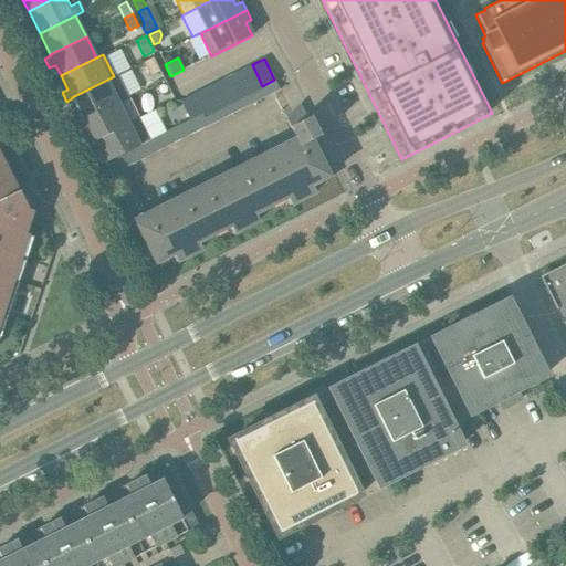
[(240,71),(251,92),(262,86),(252,64),(240,71)]
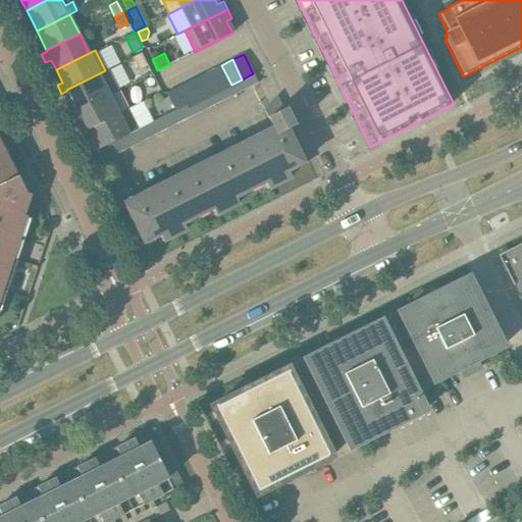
[(231,85),(221,65),(211,70),(220,91),(231,85)]
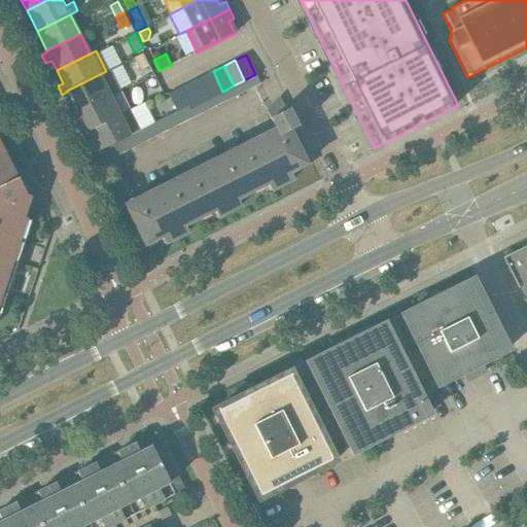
[(67,92),(62,95),(66,103),(71,100),(76,110),(110,95),(119,90),(109,69),(106,71),(100,74),(67,91),(67,92)]
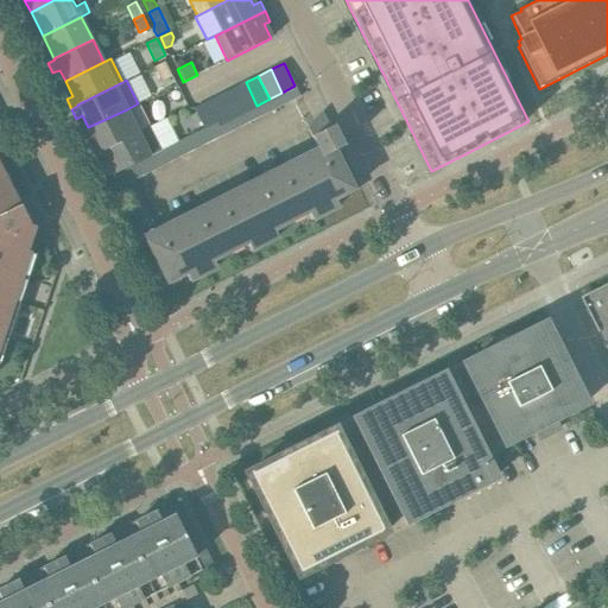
[(233,89),(244,112),(257,106),(246,82),(233,89)]
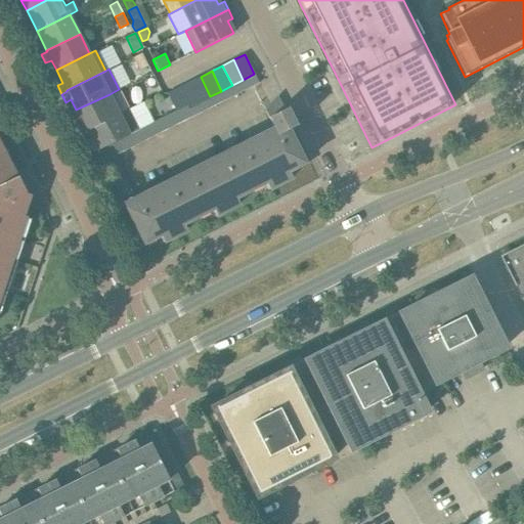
[(138,129),(96,150),(122,201),(130,197),(111,158),(259,83),(254,74),(243,80),(232,85),(221,91),(210,96),(200,101),(188,107),(187,103),(174,111),(138,129)]
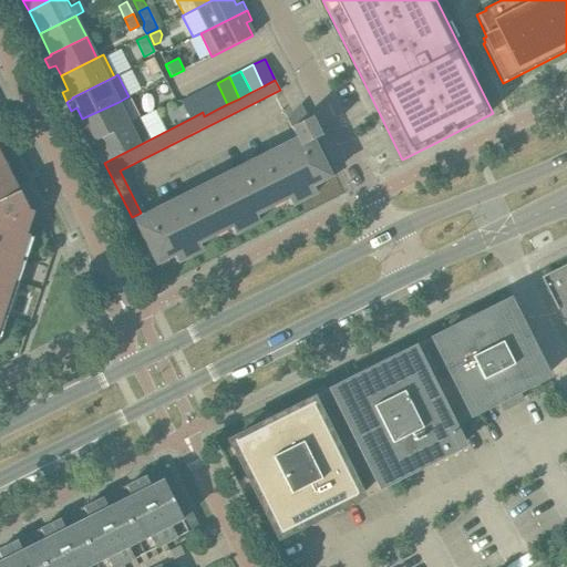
[(205,89),(216,110),(227,104),(217,83),(205,89)]
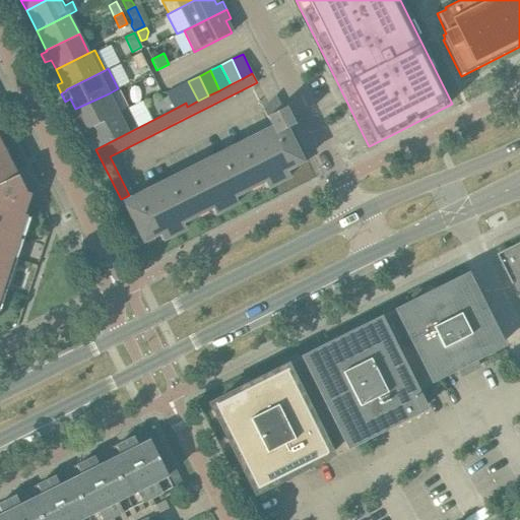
[(198,101),(188,81),(165,93),(173,110),(186,103),(187,107),(198,101)]
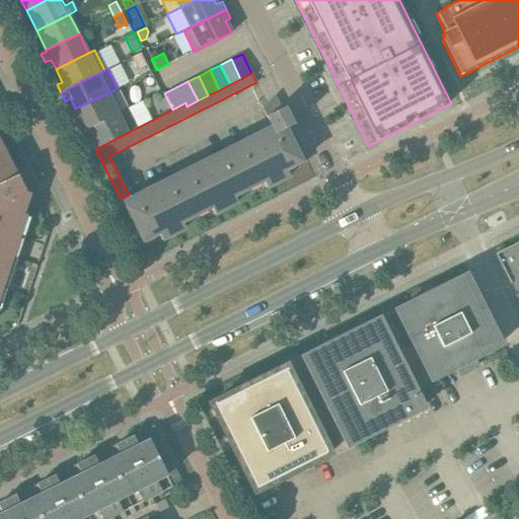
[(108,93),(75,108),(81,121),(76,124),(79,131),(118,112),(108,93)]
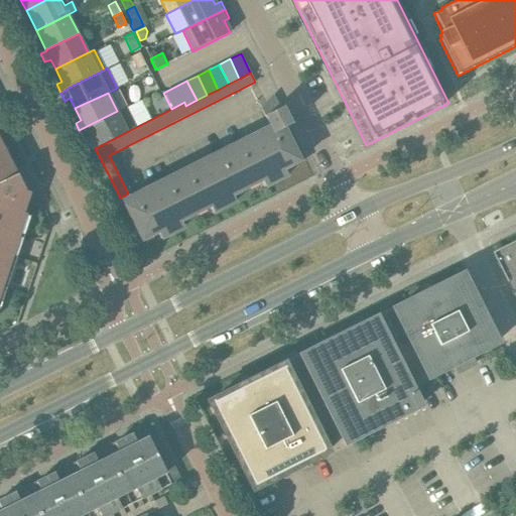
[(273,133),(125,207),(141,241),(298,161),(282,129),(289,126),(280,109),(272,101),(262,110),(273,133)]
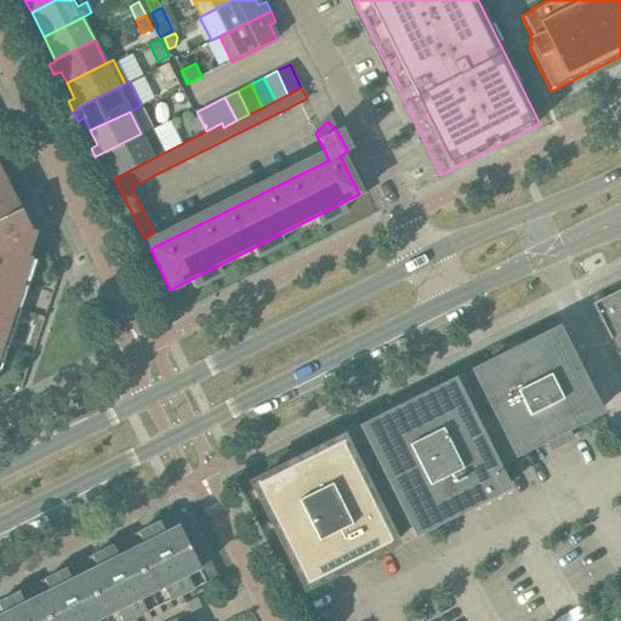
[(141,134),(95,157),(101,169),(108,165),(114,178),(164,153),(152,129),(142,135),(141,134)]
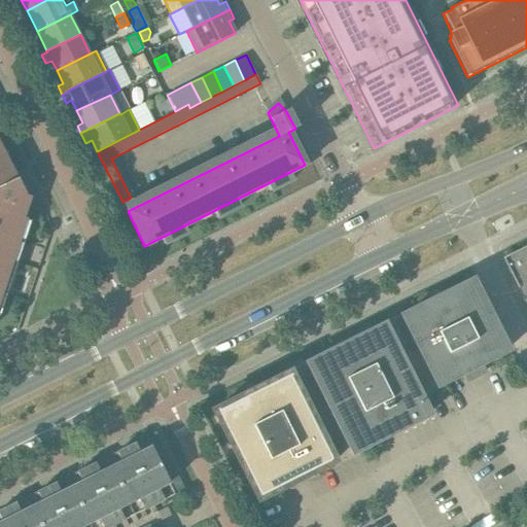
[(11,183),(0,160),(0,188),(1,188),(11,183)]
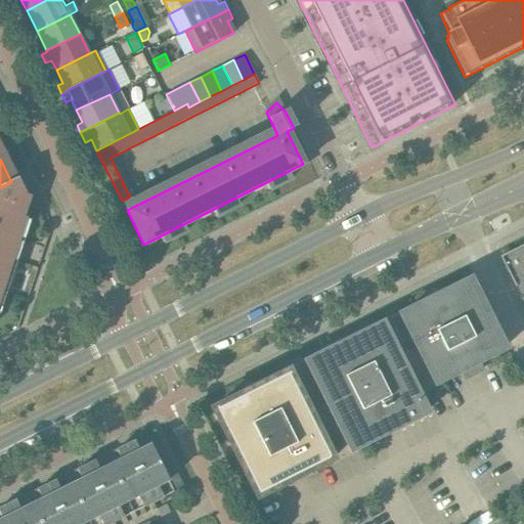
[(1,187),(0,187),(0,281),(22,218),(26,219),(26,218),(16,215),(24,194),(1,187)]
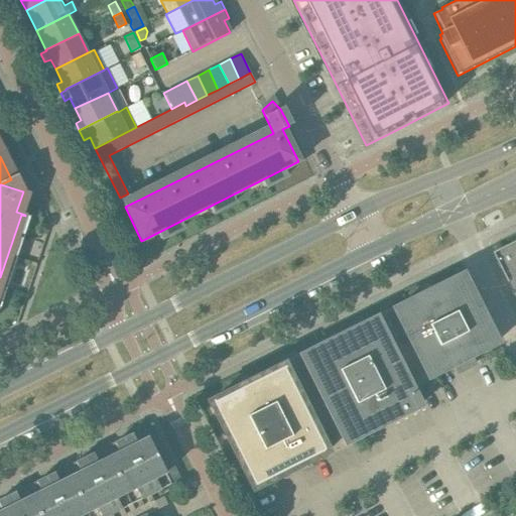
[(515,243),(496,254),(515,292),(515,291),(515,243)]
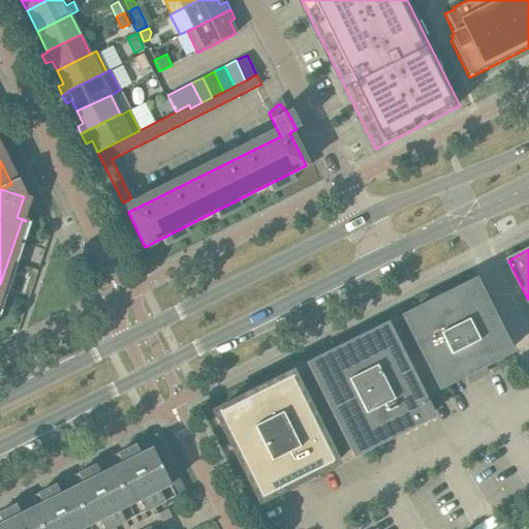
[(428,306),(404,317),(439,386),(462,375),(464,374),(467,382),(488,372),(484,364),(485,364),(508,351),(473,283),(450,294),(447,296),(436,294),(430,305),(428,306)]
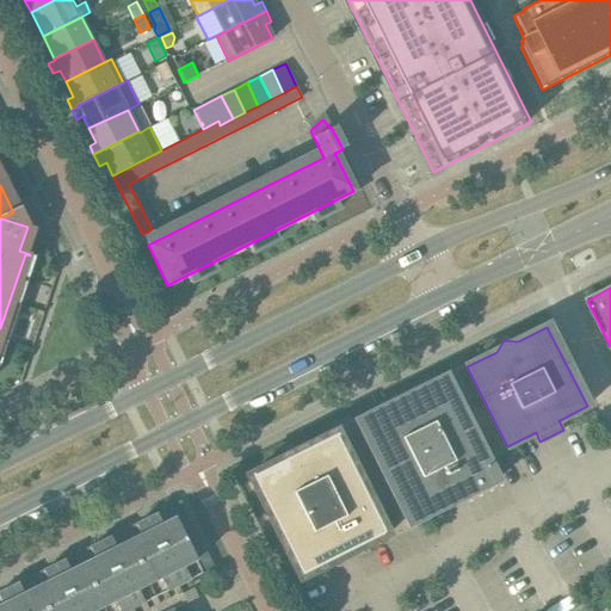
[(497,481),(444,378),(430,386),(427,382),(370,411),(372,414),(357,421),(408,525),(497,481)]
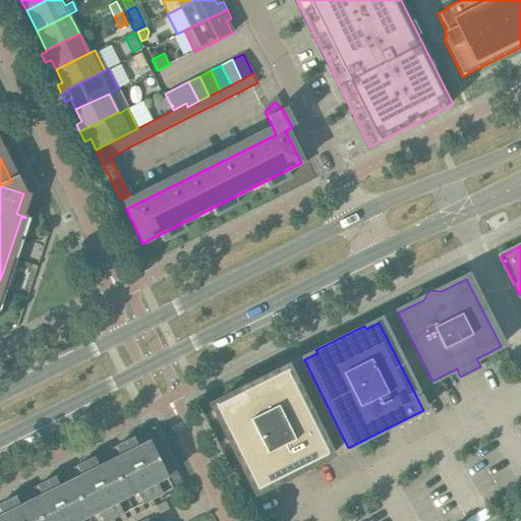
[(245,383),(239,393),(211,406),(254,495),(330,457),(286,369),(257,383),(245,383)]
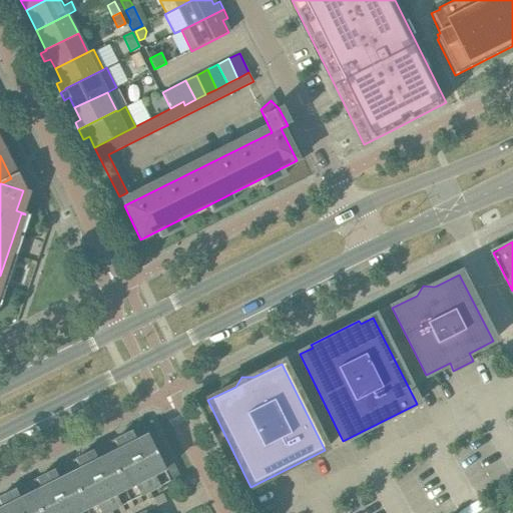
[(150,422),(0,497),(0,512),(106,512),(178,477),(150,422)]
